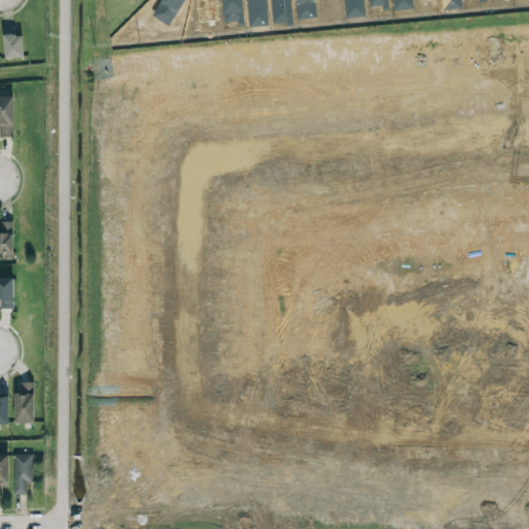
[(0,28),(4,59),(23,57),(21,35),(14,35),(13,27),(0,28)]
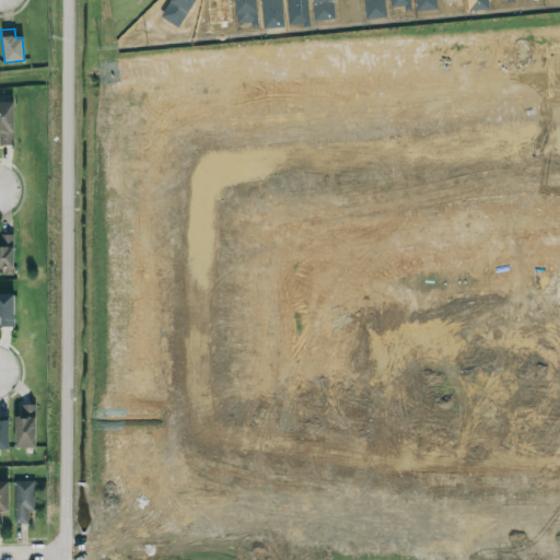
[(0,144),(12,146),(13,102),(0,101),(0,144)]
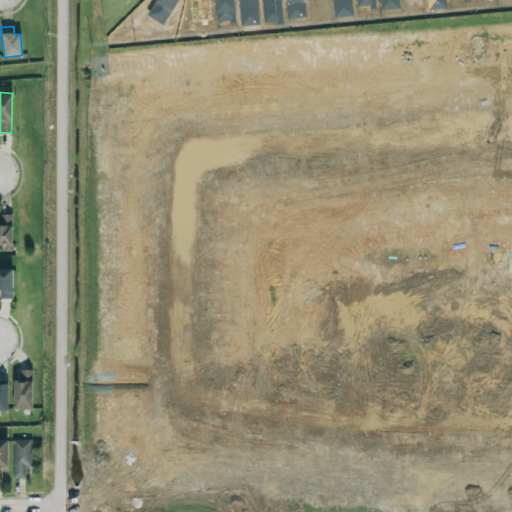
[(12,214),(0,213),(0,245),(11,245),(12,214)]
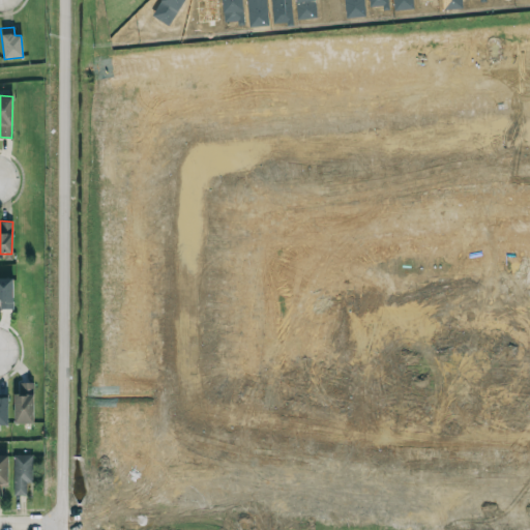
[(0,308),(12,308),(12,277),(0,277),(0,308)]
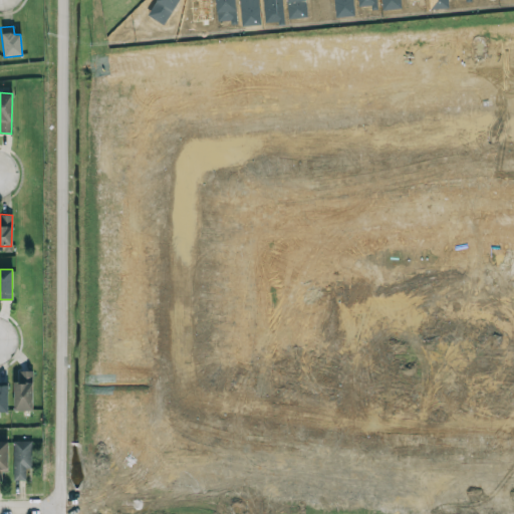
[(32,410),(31,370),(17,370),(18,381),(13,381),(13,411),(32,410)]
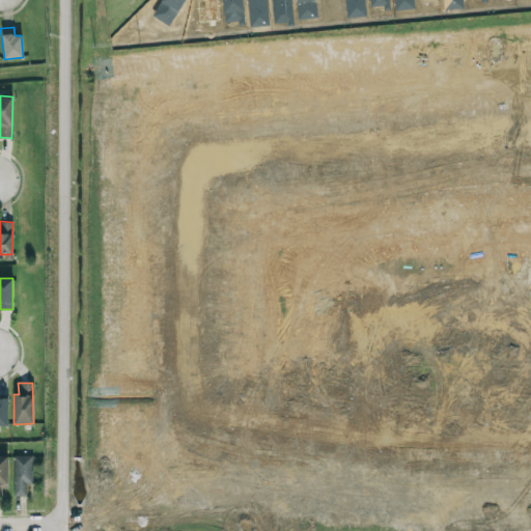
[(12,456),(14,497),(26,496),(26,483),(32,483),(32,455),(12,456)]
